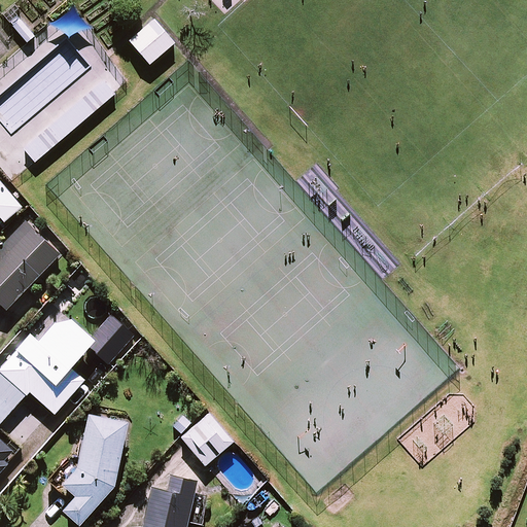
[(21,19),(11,28),(27,45),(36,36),(21,19)]
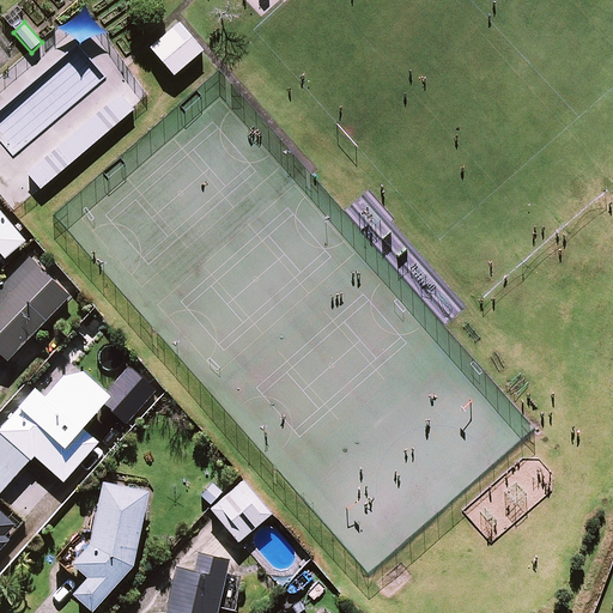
[(204,54),(178,28),(145,60),(170,86),(204,54)]
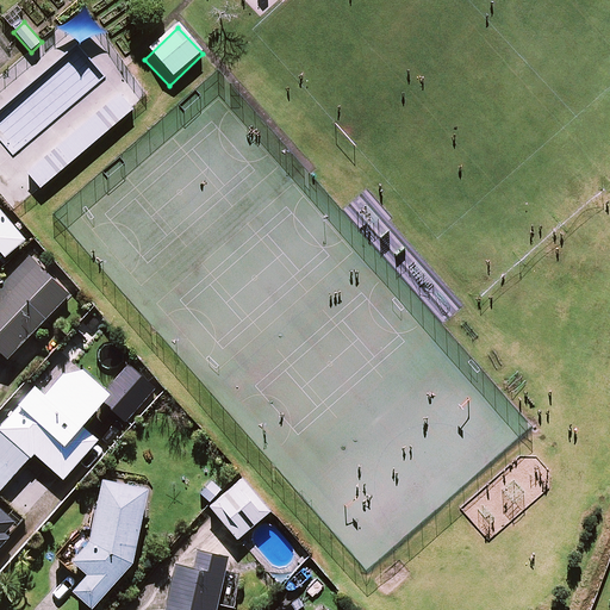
[(135,107),(114,87),(25,172),(45,193),(135,107)]
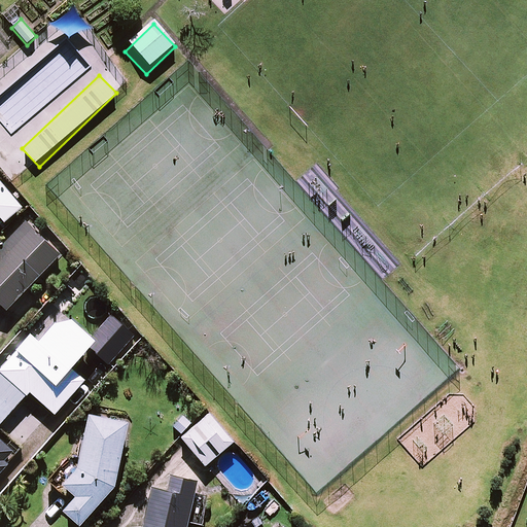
[(20,208),(0,182),(0,217),(1,217),(3,220),(20,208)]
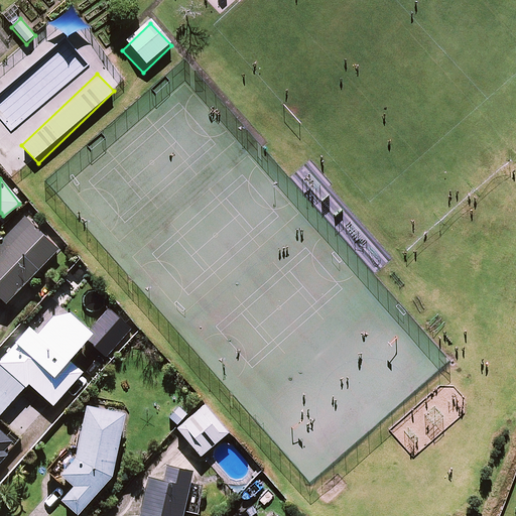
[(0,298),(6,304),(56,247),(24,218),(0,244),(0,298)]
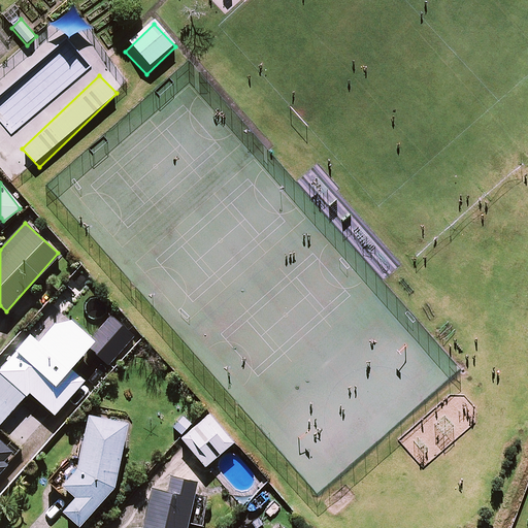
[(133,335),(110,316),(86,344),(108,364),(133,335)]
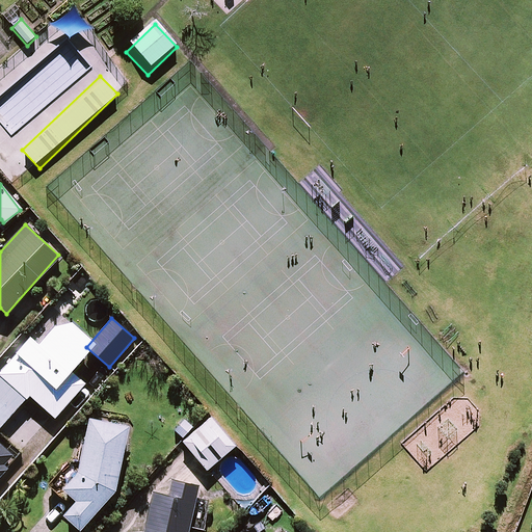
[(84,384),(33,338),(0,373),(0,425),(29,394),(54,417),(84,384)]
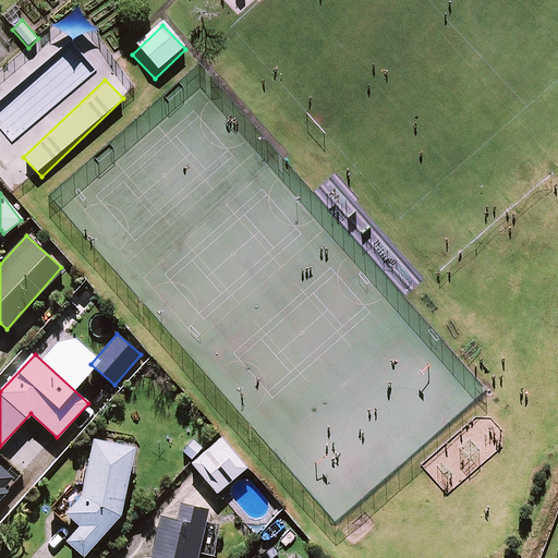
[(134,448),(93,438),(81,490),(65,512),(79,524),(65,540),(83,556),(119,514),(134,448)]
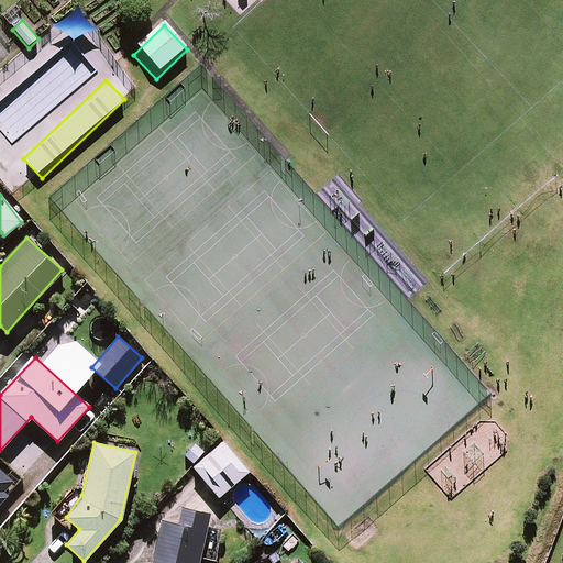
[(247,472),(221,442),(192,468),(219,497),(247,472)]
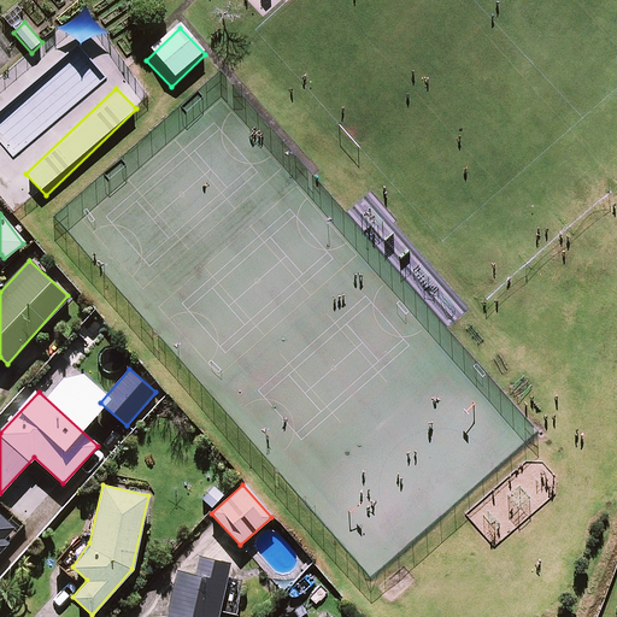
[(0,550),(17,530),(0,515),(0,550)]
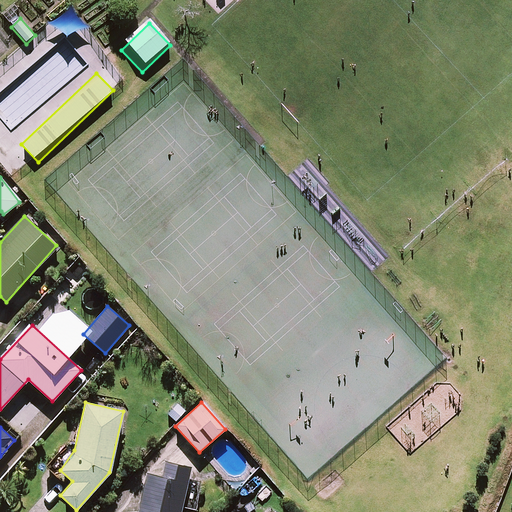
[(178,511),(190,467),(164,461),(160,475),(145,472),(135,511),(178,511)]
